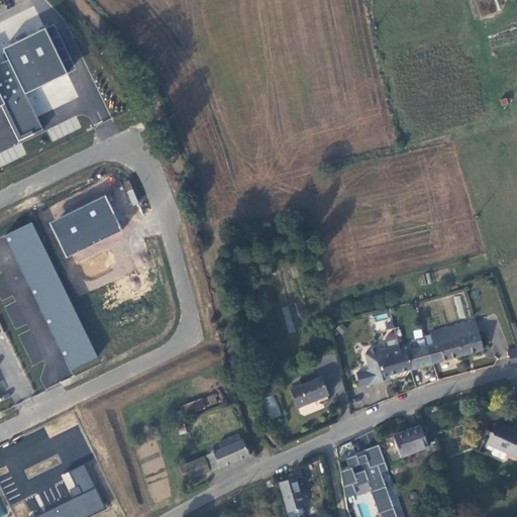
[(0,106),(2,106),(18,140),(42,129),(25,94),(68,74),(45,28),(4,49),(9,61),(0,64),(0,106)]
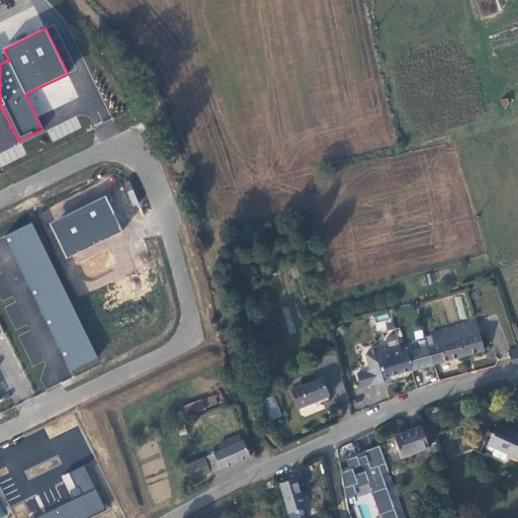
[(504,99),(499,100),(501,107),(507,105),(504,99)]
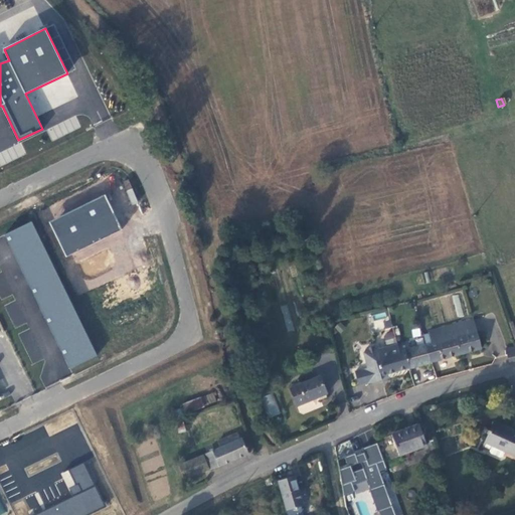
[(106,194),(49,222),(65,255),(122,229),(106,194)]
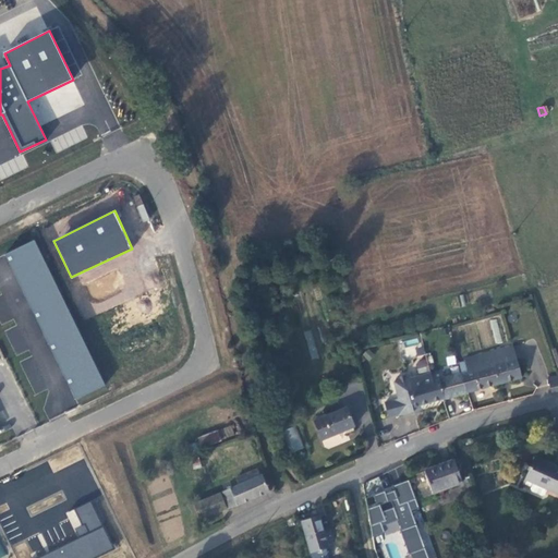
[(5,255),(76,399),(105,386),(35,241),(5,255)]
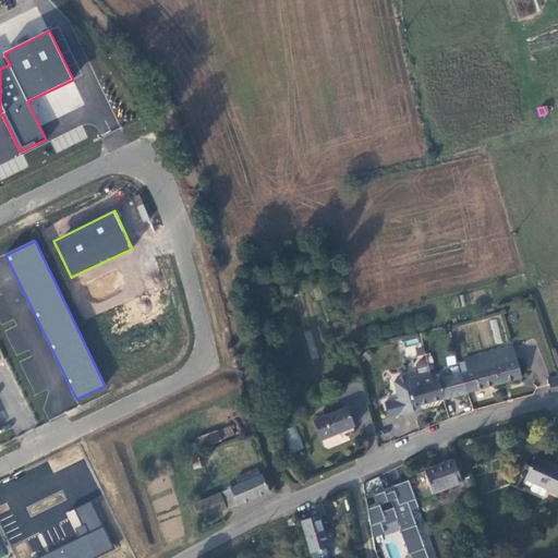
[(414,344),(419,343),(417,338),(403,341),(408,358),(416,355),(414,344)]
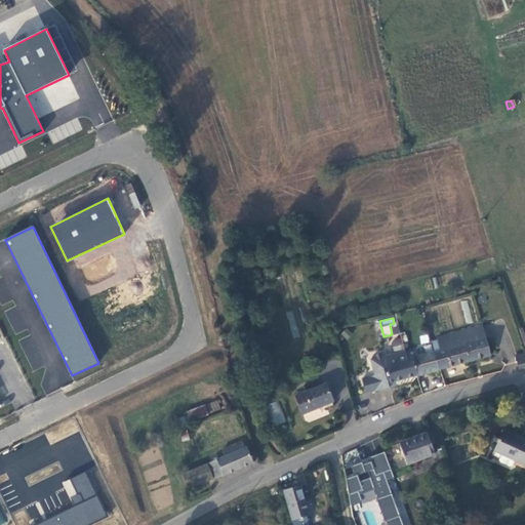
[(453,348),(486,339),(482,327),(449,336),(453,348)]
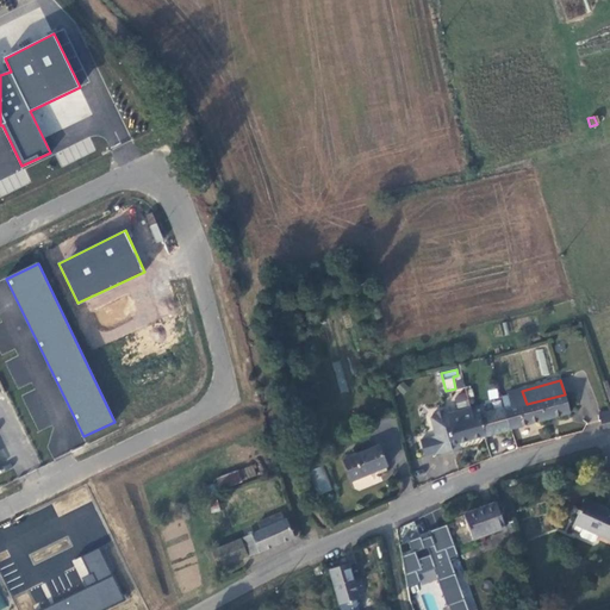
[(511,431),(512,433),(571,416),(565,394),(527,404),(522,391),(511,394),(511,398),(503,399),(505,410),(511,431)]
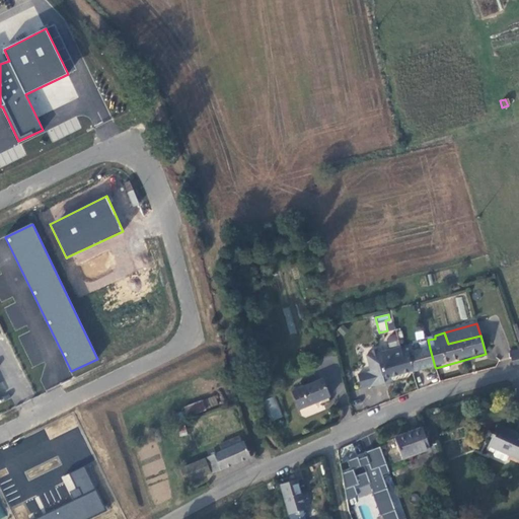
[(412,375),(436,368),(435,367),(430,349),(414,353),(411,345),(399,348),(402,357),(405,356),(412,375)]
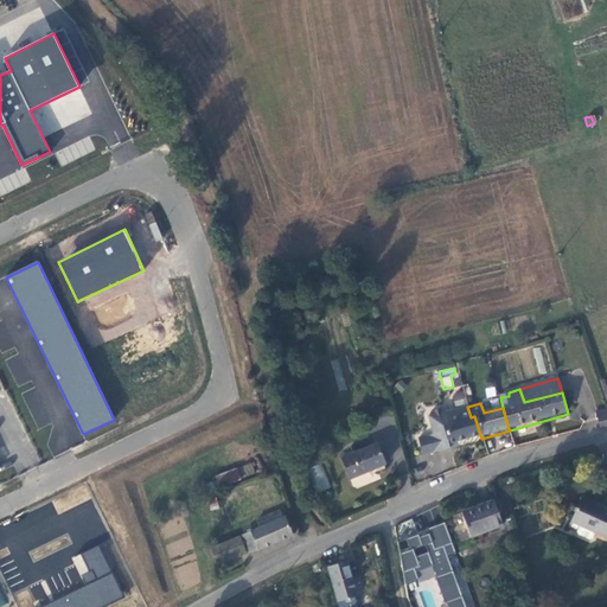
[(457,445),(481,439),(474,416),(471,417),(467,407),(445,413),(441,410),(432,413),(427,417),(432,434),(427,436),(433,455),(449,451),(448,447),(457,445)]
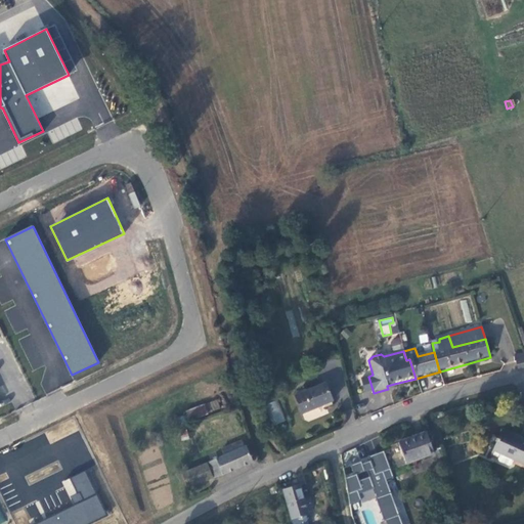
[(334,401),(325,385),(295,397),(302,415),(334,401)]
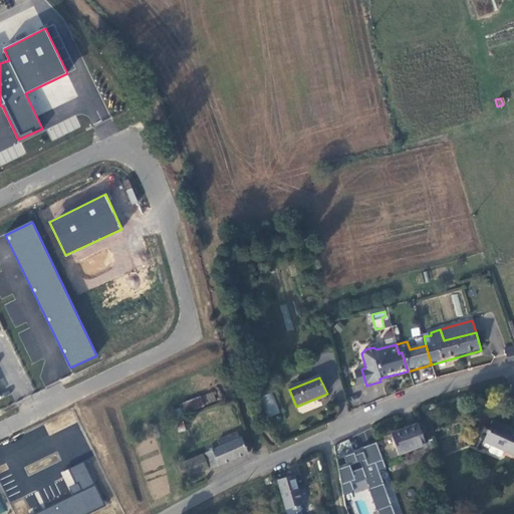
[(261,397),(269,417),(280,413),(272,393),(261,397)]
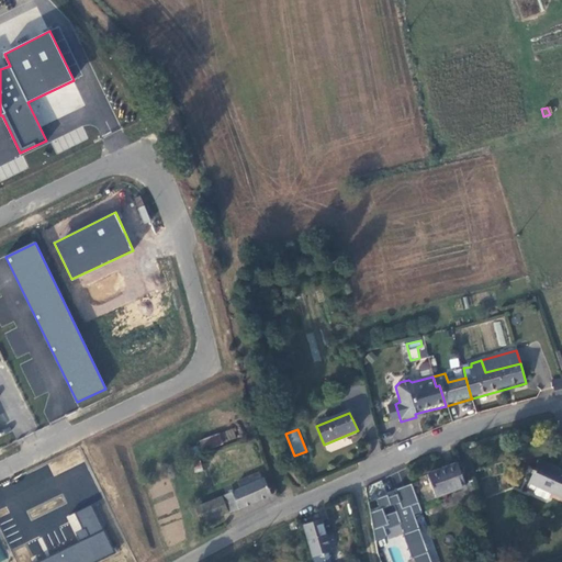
[(555,467),(539,459),(535,467),(528,463),(524,471),(531,474),(528,482),(561,497),(561,471),(555,468),(555,467)]
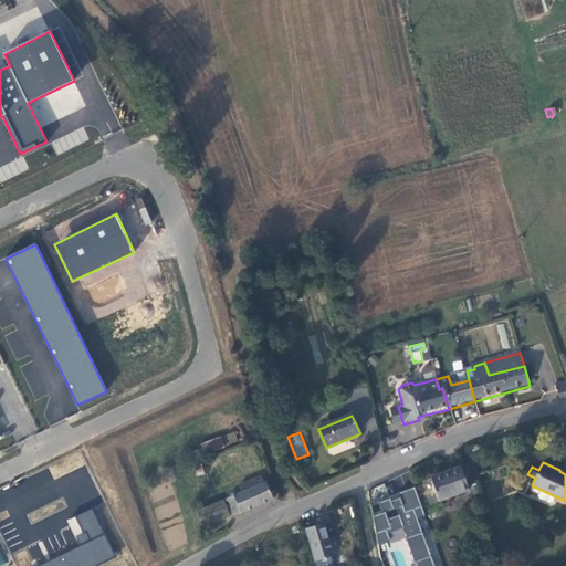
[(461,467),(431,478),(440,500),(470,489),(461,467)]
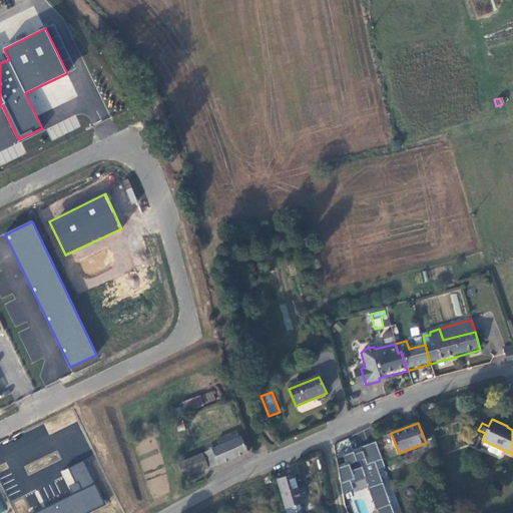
[(202,455),(208,468),(246,455),(241,440),(239,441),(236,434),(217,442),(219,448),(211,452),(202,455)]
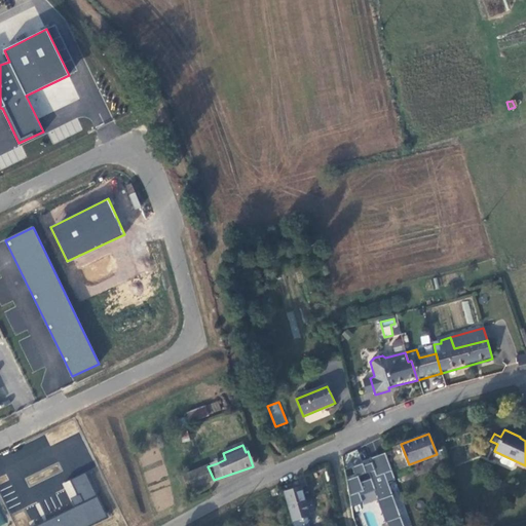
[(342,466),(353,506),(379,498),(386,525),(409,525),(388,453),(342,466)]
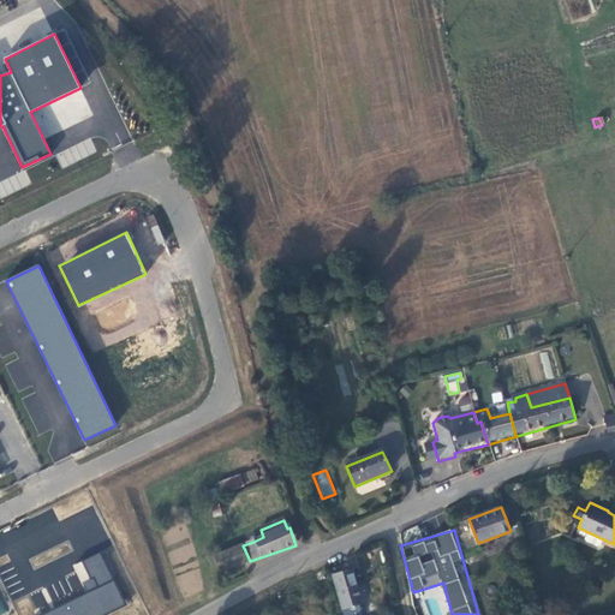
[(240,536),(243,545),(254,542),(250,533),(240,536)]
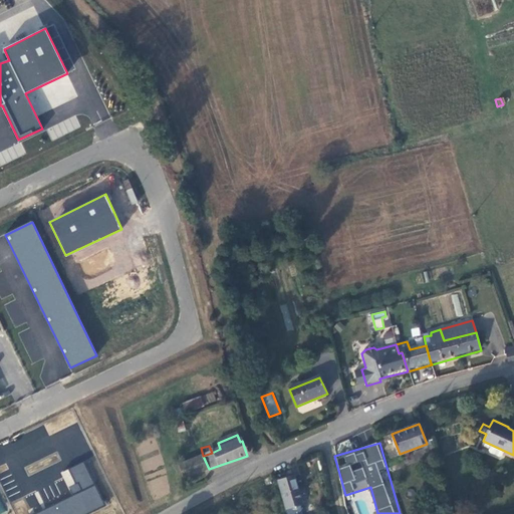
[(194,458),(201,473),(209,469),(203,456),(194,458)]
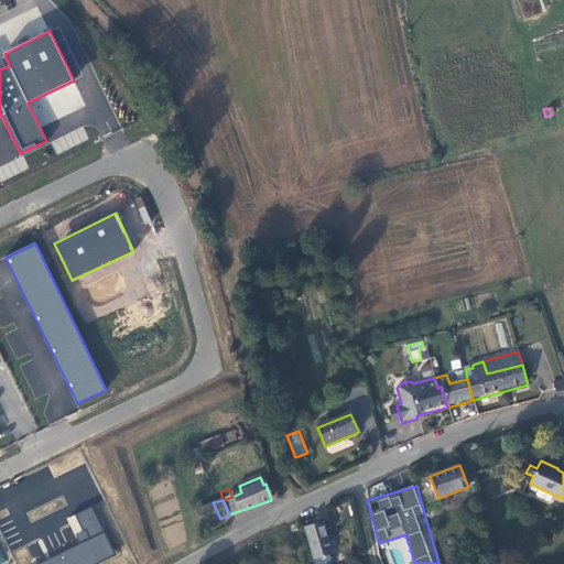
[(203,524),(220,519),(213,502),(196,509),(203,524)]
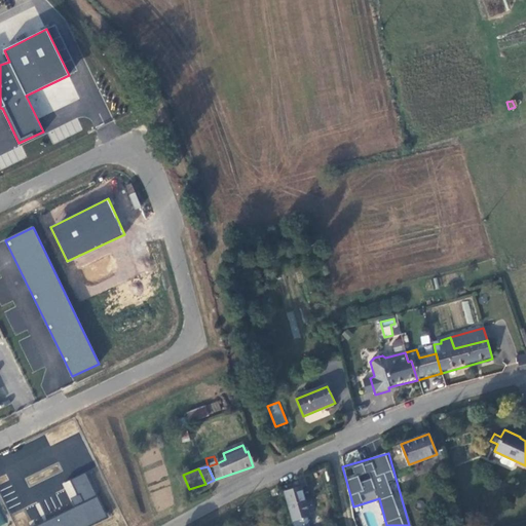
[(87,525),(106,516),(85,472),(69,480),(82,501),(37,525),(87,525)]
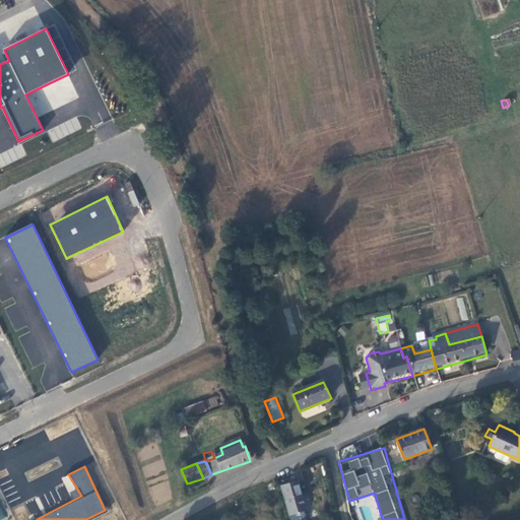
[(298,482),(282,486),(291,519),(306,519),(304,511),(307,510),(298,482)]
